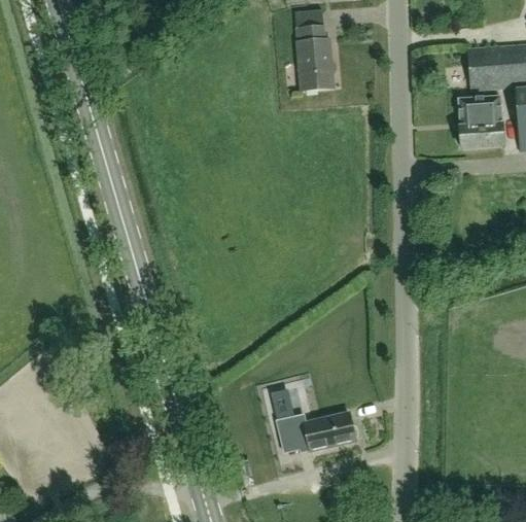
[(328,38),(319,38),(318,25),(294,27),(295,40),(295,41),(300,90),(332,87),(328,38)]
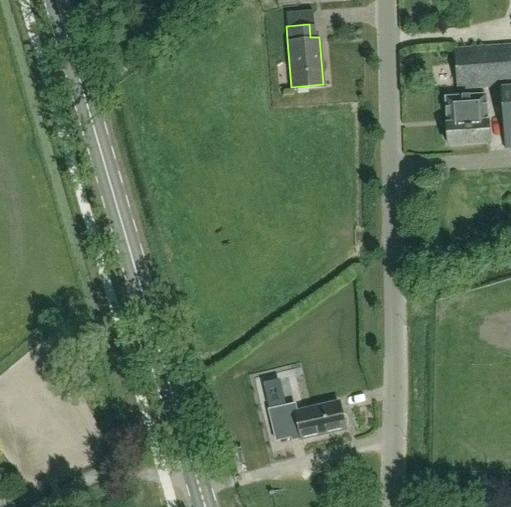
[(456,87),(500,83),(504,146),(510,145),(510,42),(453,46),(456,87)]
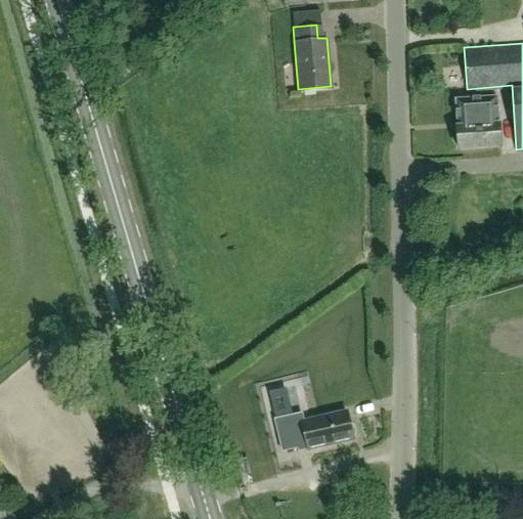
[(458,146),(498,144),(495,95),(454,97),(458,146)]
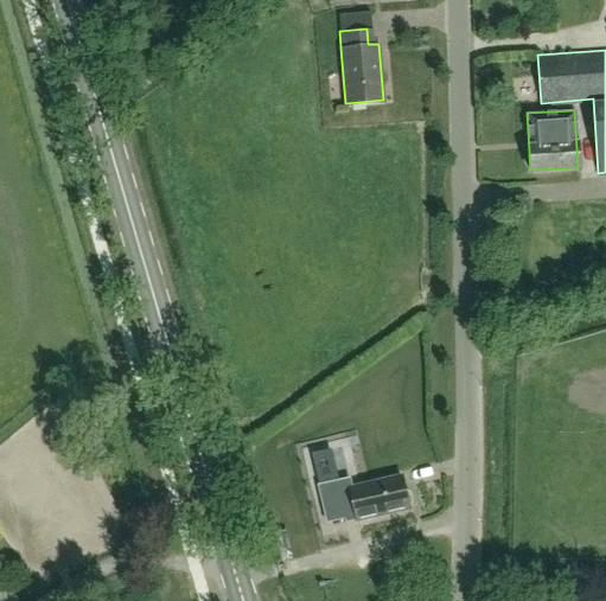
[(295,471),(300,484),(327,474),(321,461),(295,471)]
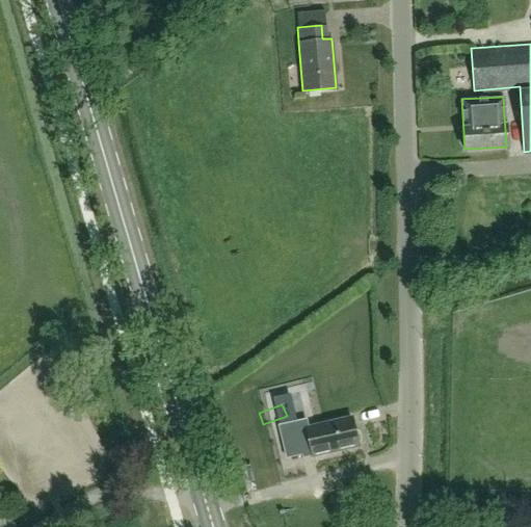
[(351,416),(306,426),(282,432),(288,460),(312,453),(356,444),(351,416)]
